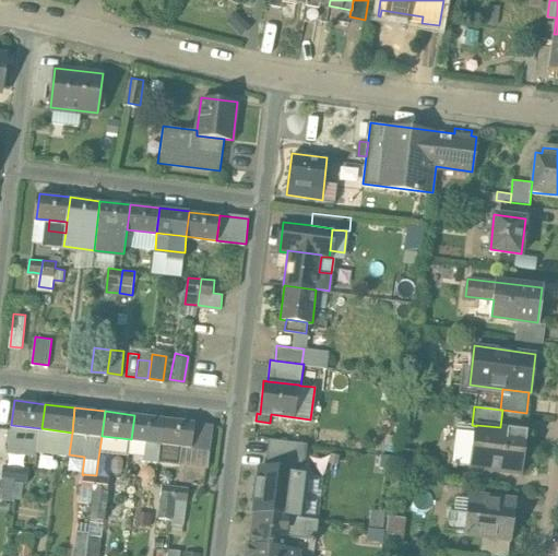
[(164,418),(134,415),(131,439),(161,442),(164,418)]
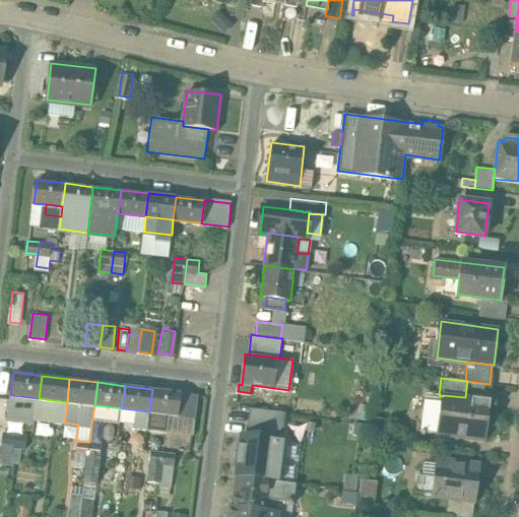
[(181,392),(152,389),(149,411),(170,414),(178,415),(181,392)]
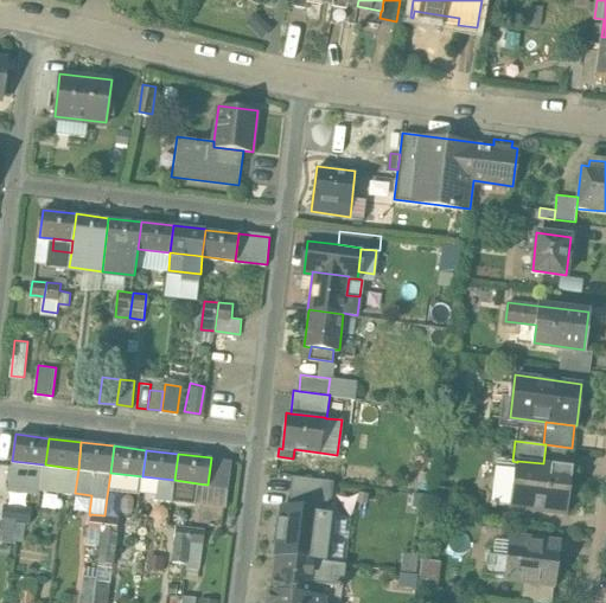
[(0,456),(0,473),(8,474),(11,459),(0,456)]
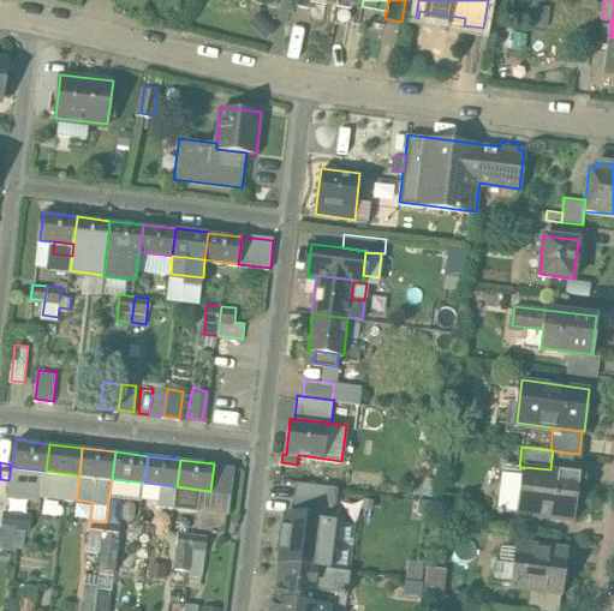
[(233,466),(214,463),(210,491),(230,493),(233,466)]
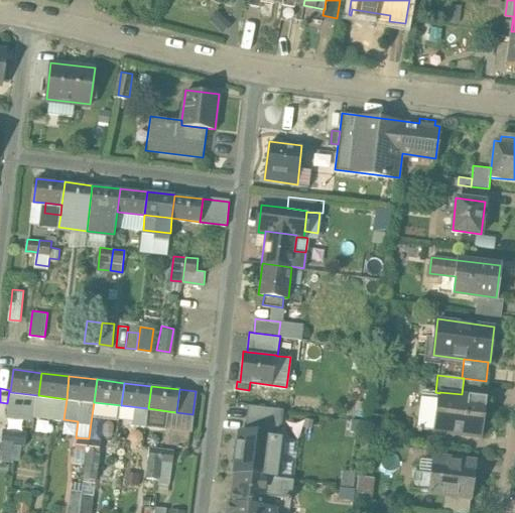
[(37,395),(10,392),(9,405),(35,408),(37,395)]
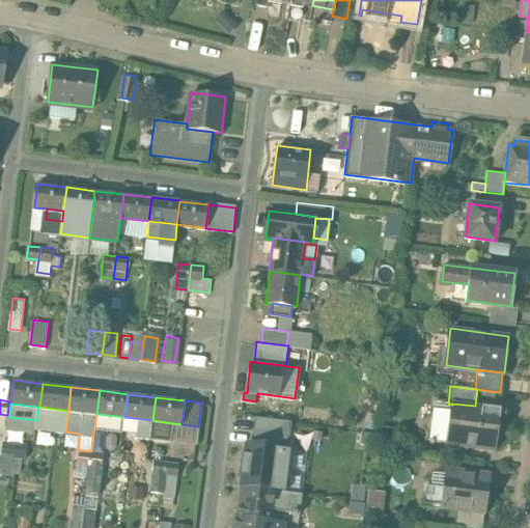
[(475,406),(452,404),(452,405),(451,410),(447,442),(496,448),(500,409),(475,406)]
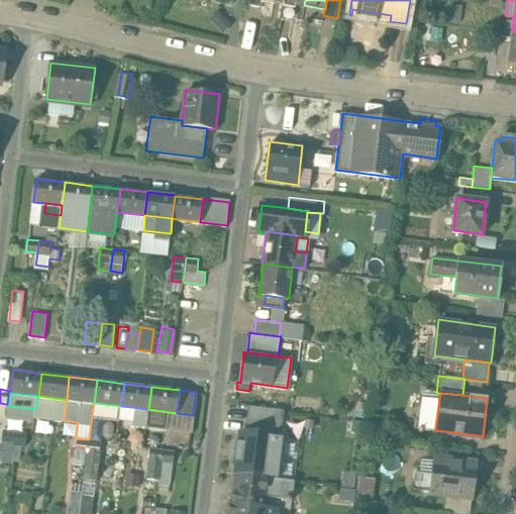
[(439,399),(423,397),(420,427),(419,427),(419,431),(423,431),(423,428),(435,430),(439,399)]
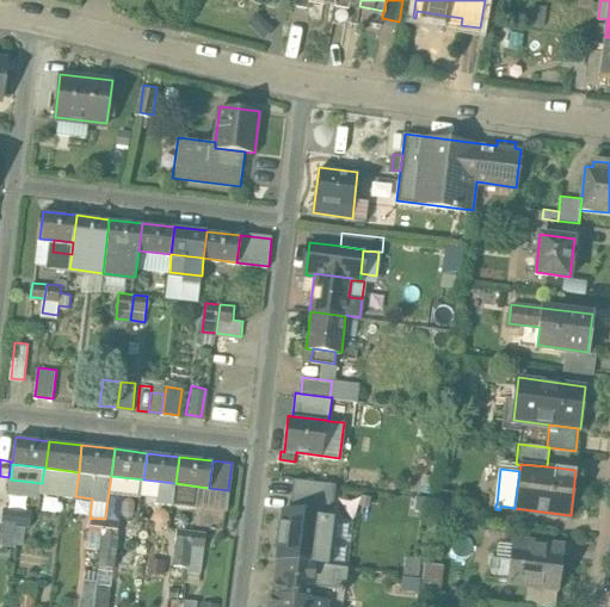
[(316,483),(290,479),(289,493),(315,496),(316,483)]
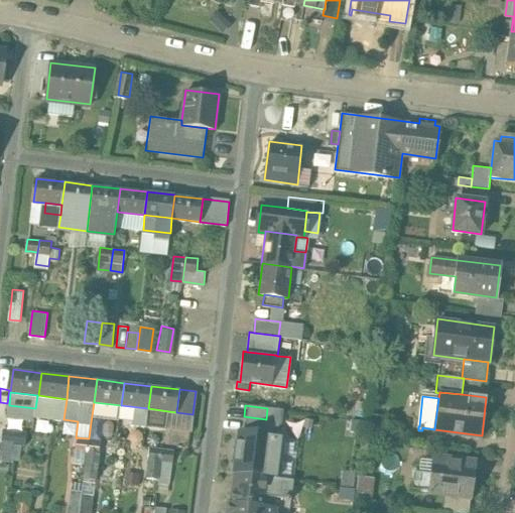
[(168,411),(148,408),(146,425),(166,427),(168,411)]
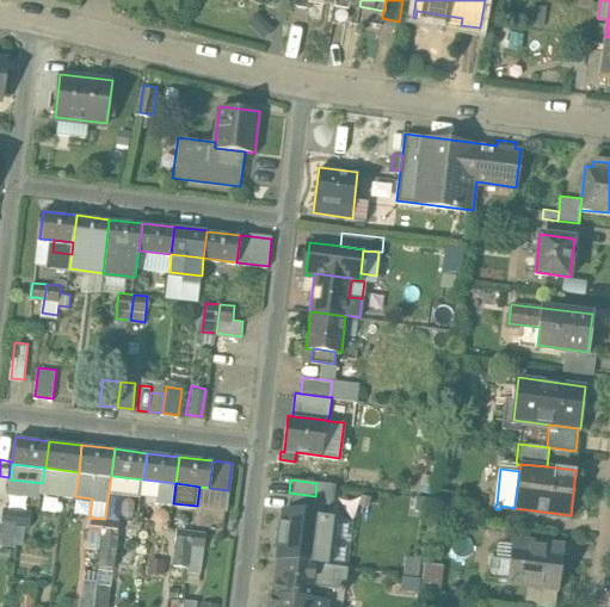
[(226,509),(228,490),(209,488),(199,487),(197,506),(226,509)]
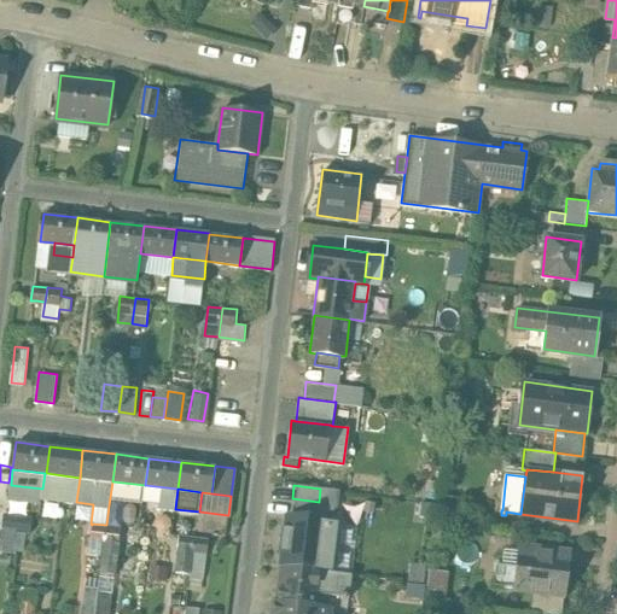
[(18,515),(4,513),(1,539),(15,542),(16,530),(17,530),(18,515)]
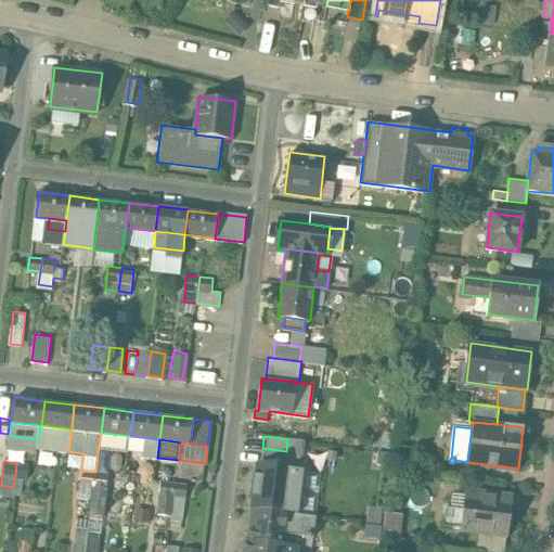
[(29,464),(16,463),(15,476),(28,477),(29,464)]
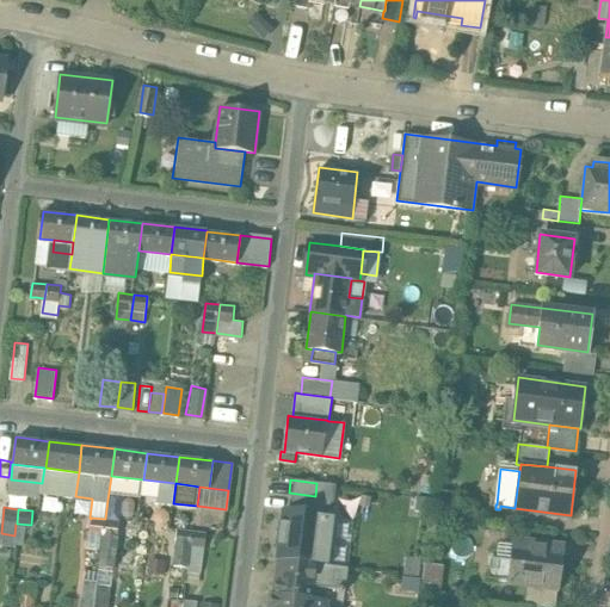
[(443,516),(432,514),(429,534),(441,537),(443,516)]
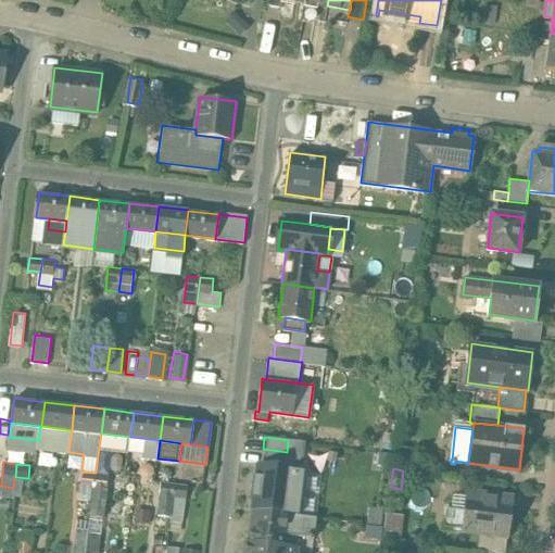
[(96,473),(83,472),(83,473),(82,485),(95,486),(96,473)]
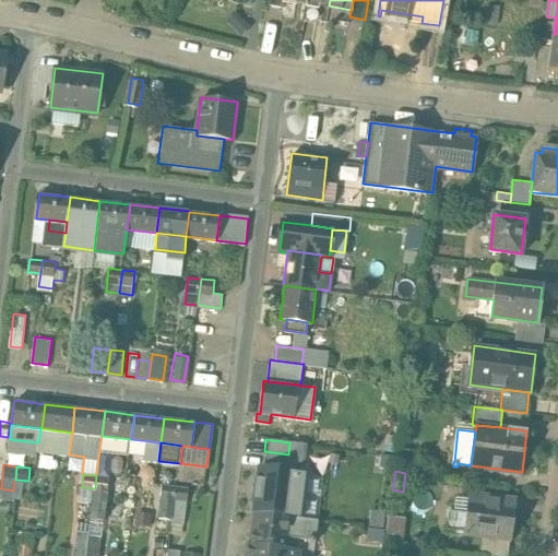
[(109,477),(96,475),(95,488),(93,499),(92,509),(93,509),(101,510),(105,511),(109,477)]
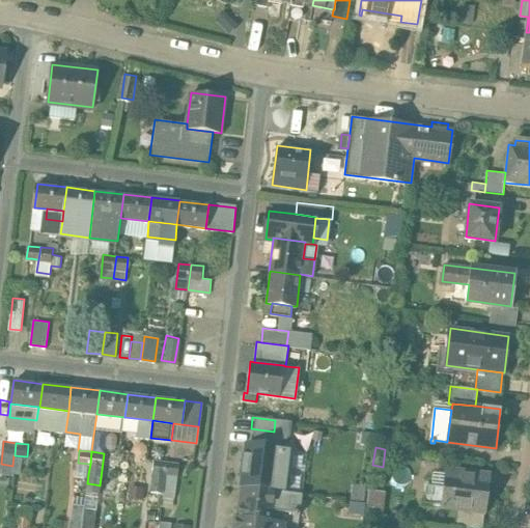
[(278,456),(248,453),(244,485),(274,489),(278,456)]
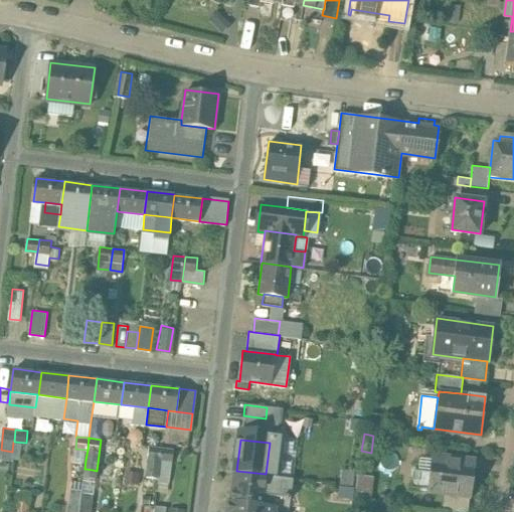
[(161,447),(149,446),(148,458),(149,458),(147,476),(157,477),(160,459),(160,460),(161,447)]
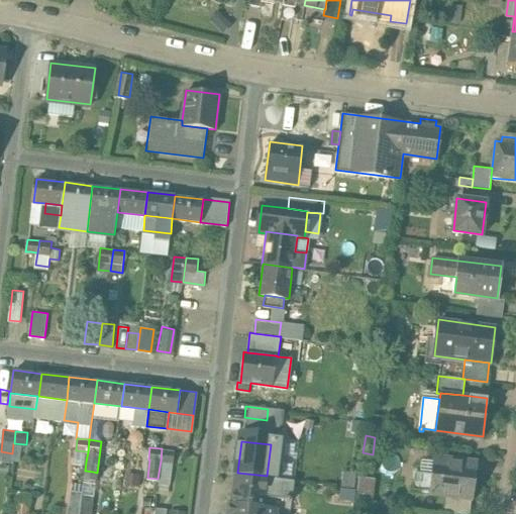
[(174,450),(162,448),(161,461),(161,460),(158,479),(158,482),(171,483),(174,450)]
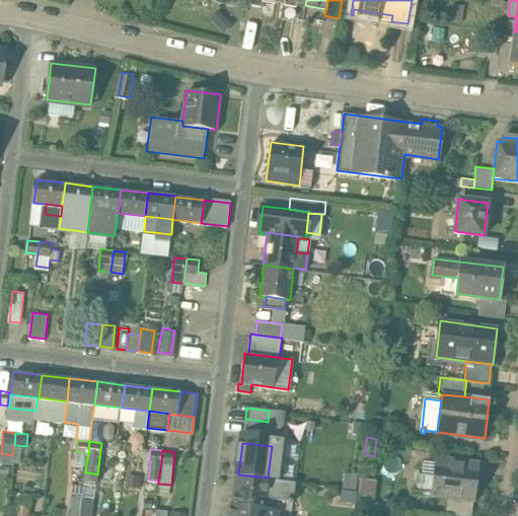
[(88,453),(76,452),(74,462),(86,463),(88,453)]
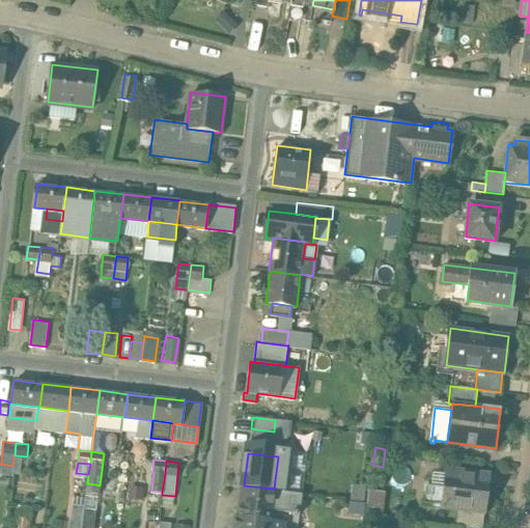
[(476,472),(446,468),(444,487),(426,484),(423,504),(458,508),(484,511),(485,511),(490,480),(476,478),(476,472)]
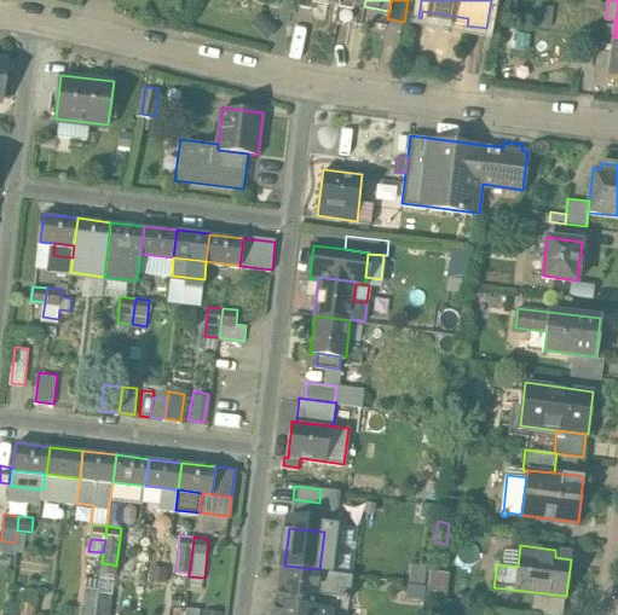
[(103,563),(102,572),(110,574),(111,564),(103,563)]
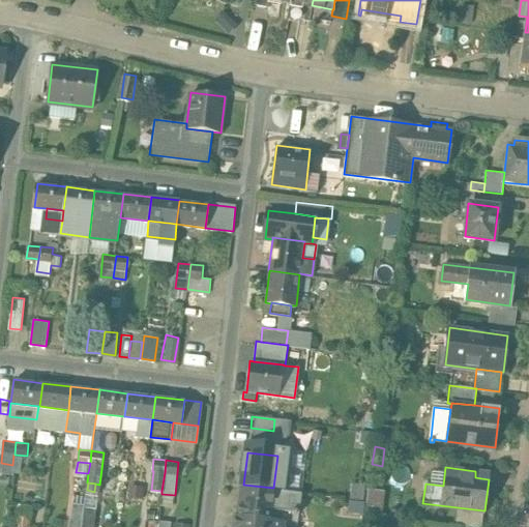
[(96,509),(99,485),(95,484),(94,492),(87,490),(85,503),(84,508),(96,509)]
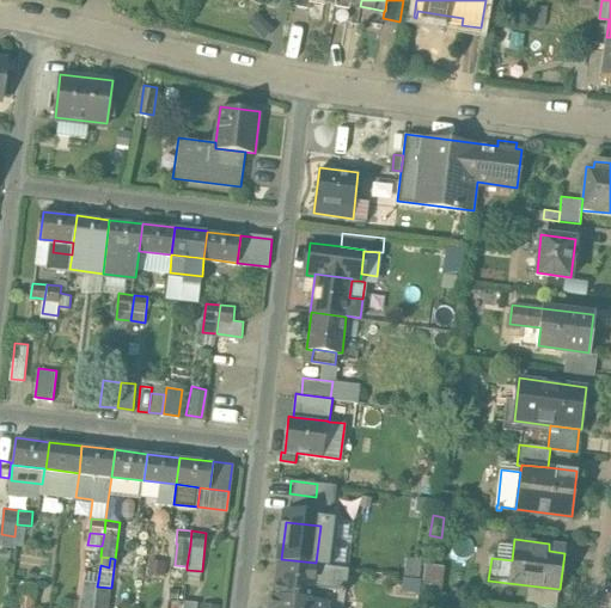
[(316,563),(281,559),(280,559),(275,595),(272,595),(270,607),(321,607),(322,603),(322,601),(312,600),(313,585),(337,589),(337,590),(343,591),(343,589),(347,589),(349,567),(316,563)]
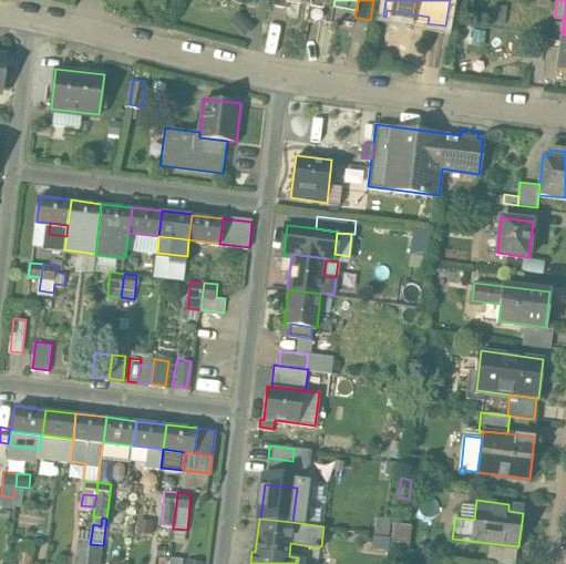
[(91,539),(78,537),(74,563),(88,563),(90,544),(91,539)]
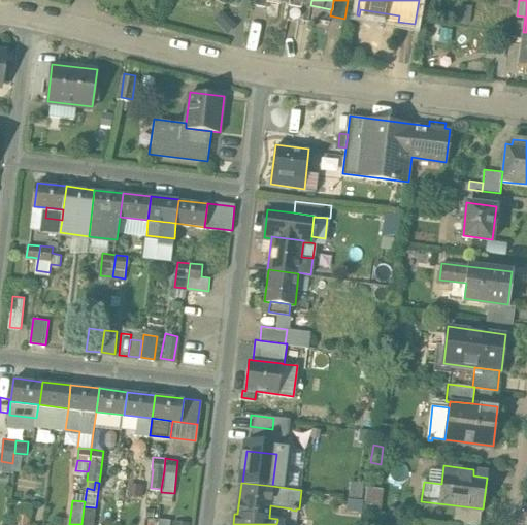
[(30,524),(33,503),(22,502),(19,524),(23,524),(30,524)]
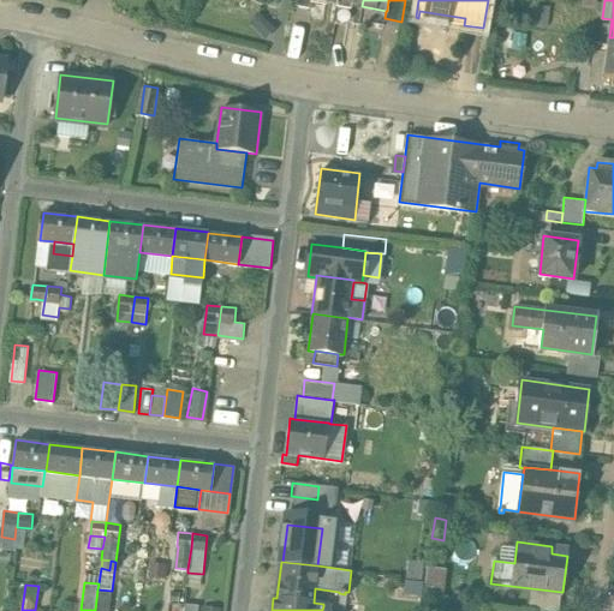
[(339,592),(315,588),(314,603),(323,604),(323,606),(352,610),(353,599),(347,599),(349,592),(345,592),(345,594),(339,593),(339,592)]
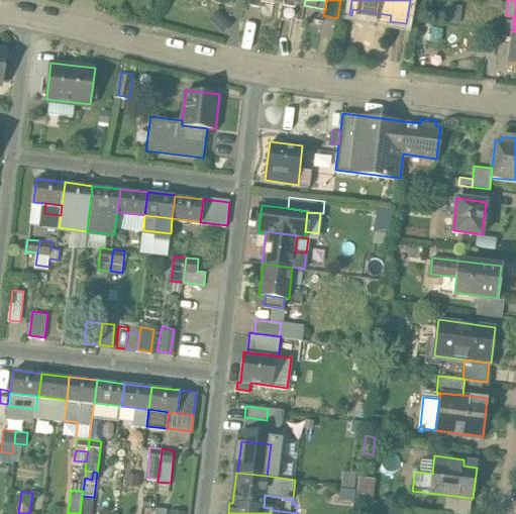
[(472,498),(446,495),(444,510),(470,513),(472,498)]
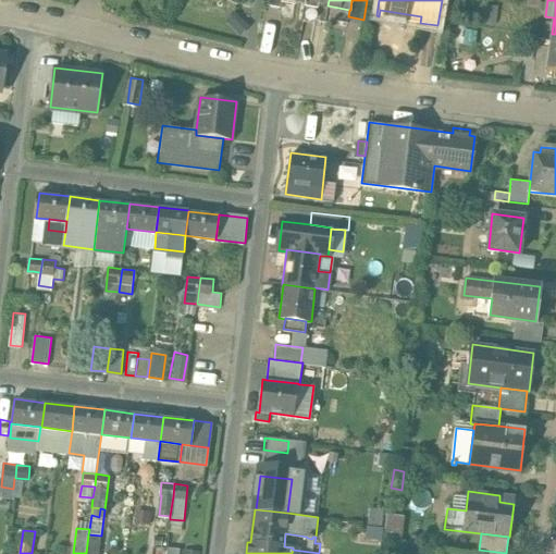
[(99,553),(101,536),(88,534),(86,553),(99,553)]
